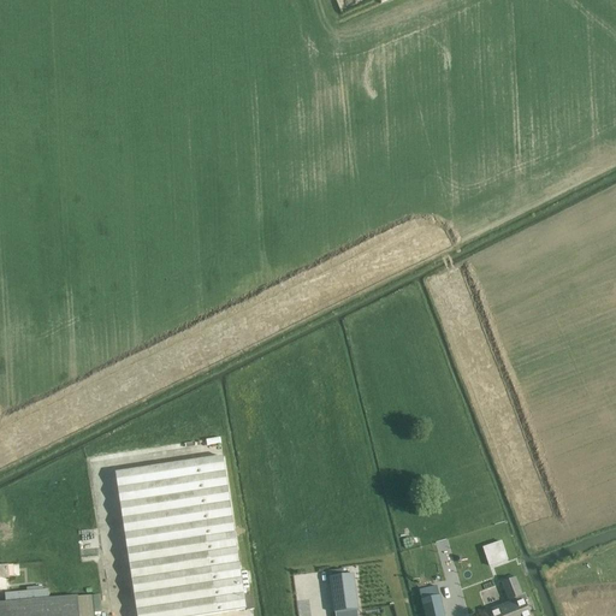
[(116,473),(137,615),(201,615),(247,609),(221,456),(116,473)]
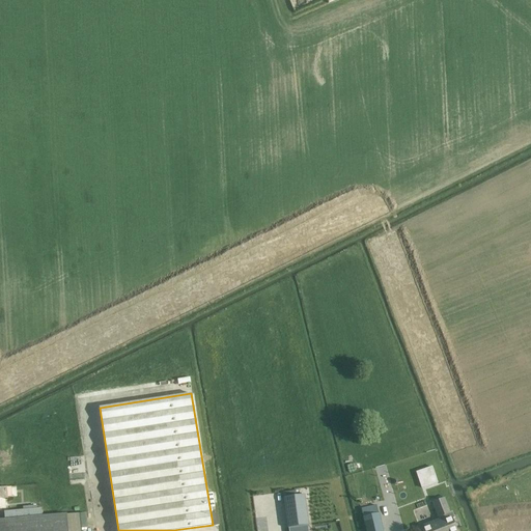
[(289,530),(316,530),(315,519),(309,519),(308,511),(311,510),(307,480),(285,482),(289,513),(291,512),(292,521),(288,522),(289,530)]
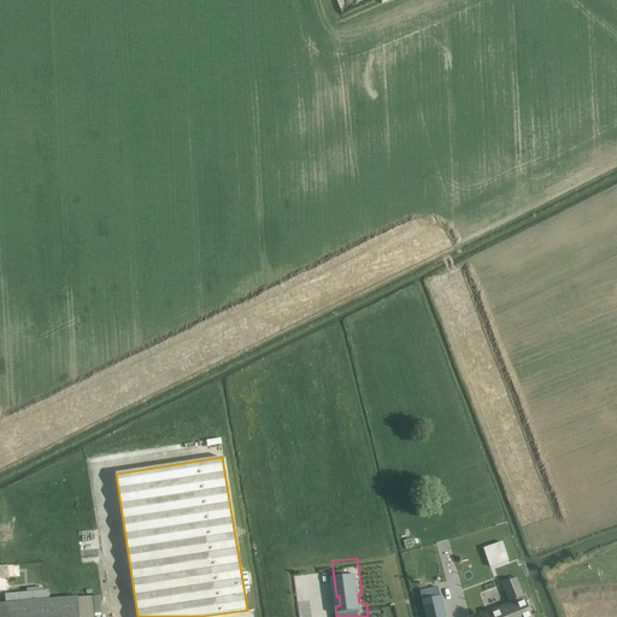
[(0,566),(0,580),(9,580),(9,579),(15,577),(13,566),(0,566)]
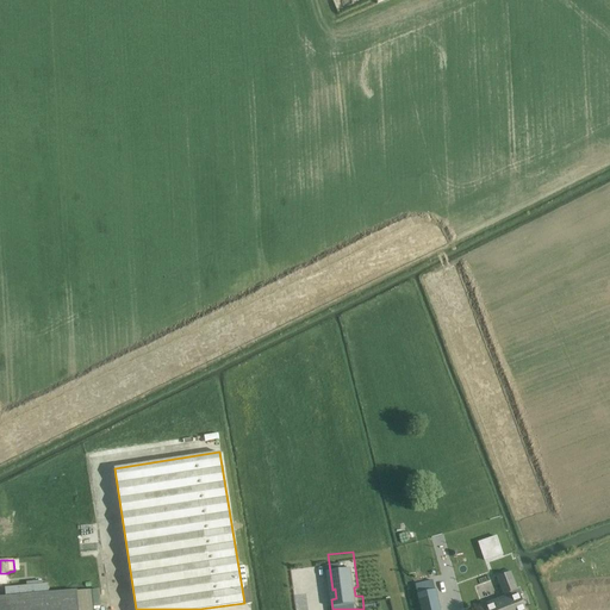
[(524,609),(518,596),(522,595),(520,587),(517,589),(511,572),(510,573),(506,565),(495,570),(497,577),(496,577),(503,596),(504,596),(484,604),(485,609),(524,609)]
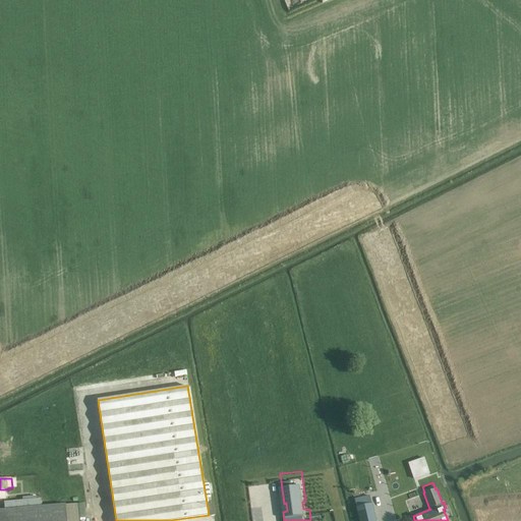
[(375,520),(372,504),(371,504),(369,496),(354,500),(356,508),(359,520),(375,520)]
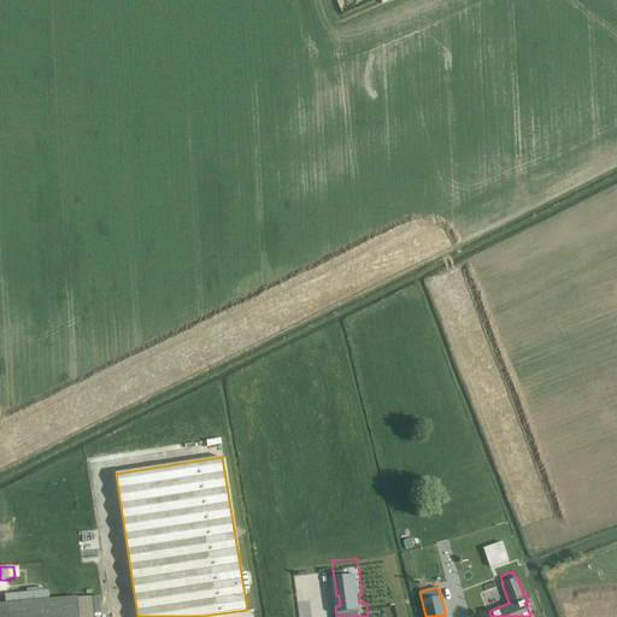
[(0,604),(0,616),(93,616),(92,597),(77,598),(77,597),(50,600),(48,591),(5,594),(6,604),(0,604)]
